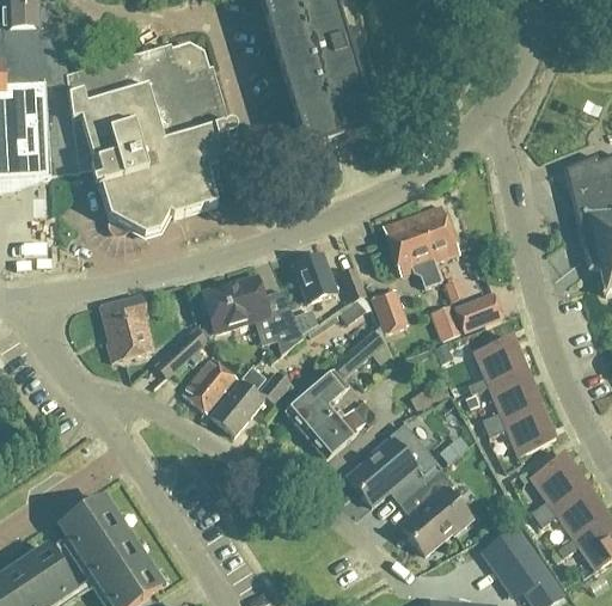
[(0,0),(0,178),(50,176),(50,175),(74,172),(79,171),(66,75),(56,1),(37,2),(37,0),(0,0)]
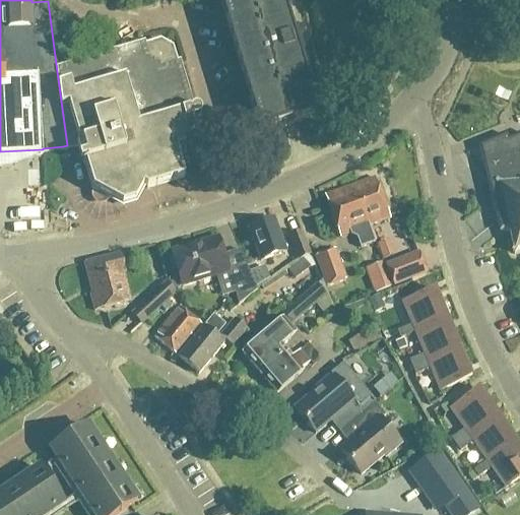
[(303,116),(319,111),(316,101),(284,0),(221,0),(260,128),(282,122),(293,119),(303,116)]
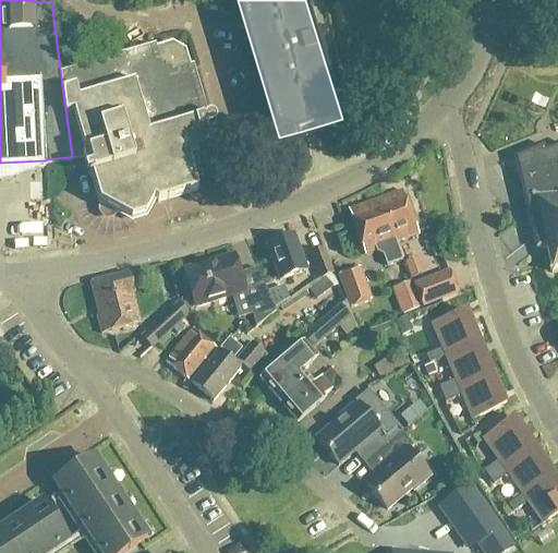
[(216,35),(231,37),(234,15),(219,13),(216,35)]
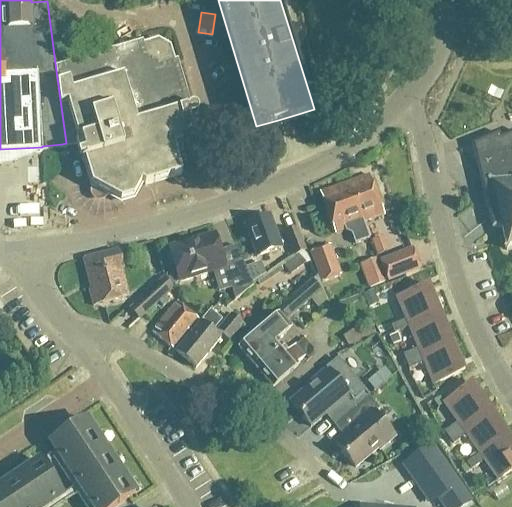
[(55,63),(66,143),(77,142),(81,157),(84,156),(92,181),(121,197),(134,193),(141,179),(145,181),(182,170),(174,143),(183,141),(192,124),(189,115),(194,113),(195,113),(196,112),(197,112),(197,111),(198,110),(198,109),(198,108),(198,107),(197,105),(197,104),(196,104),(194,103),(193,103),(192,102),(191,103),(177,56),(174,57),(170,43),(158,36),(143,41),(142,37),(55,63)]
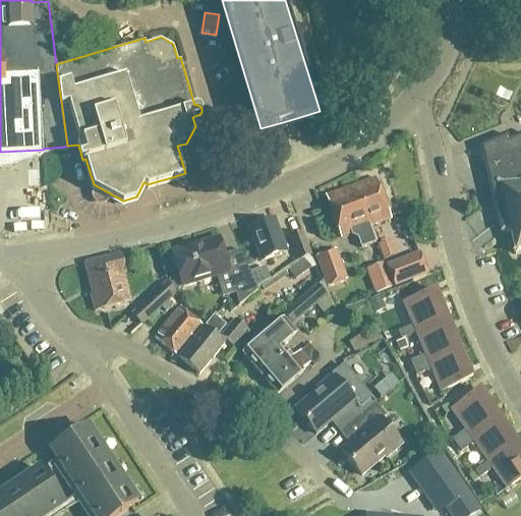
[(504,218),(506,227),(516,228),(520,245),(518,248),(520,250),(520,248),(520,132),(514,136),(512,131),(484,142),(504,218)]
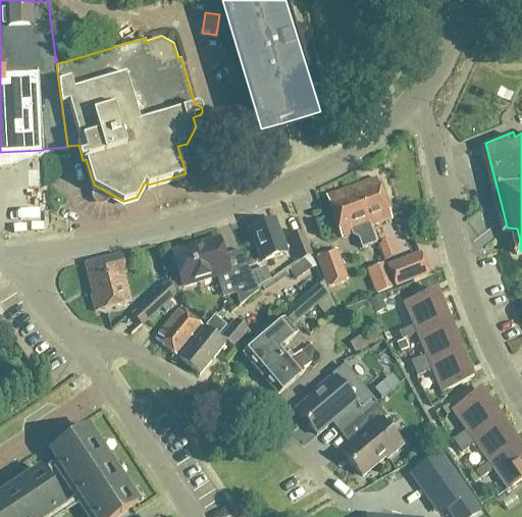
[(350,199),(356,197),(357,199),(361,197),(370,223),(371,223),(393,215),(377,174),(345,187),(350,199)]
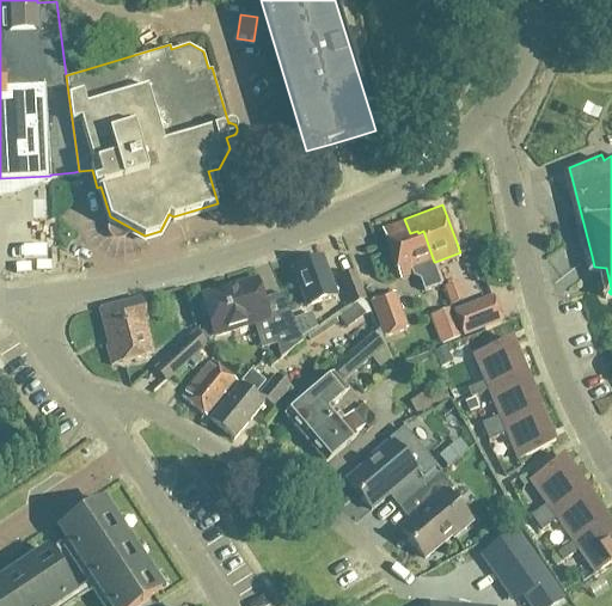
[(423,231),(418,233),(417,231),(410,233),(404,219),(383,226),(401,275),(412,270),(414,273),(421,276),(426,287),(442,281),(435,262),(434,262),(423,231)]
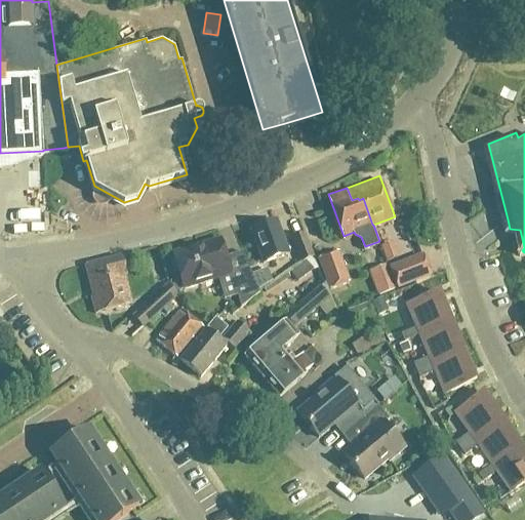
[(289,250),(277,216),(251,227),(263,260),(289,250)]
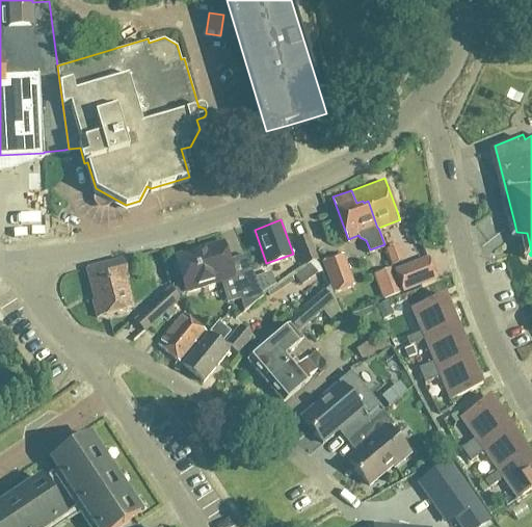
[(306,263),(309,261),(311,261),(319,258),(309,232),(294,238),(306,263)]
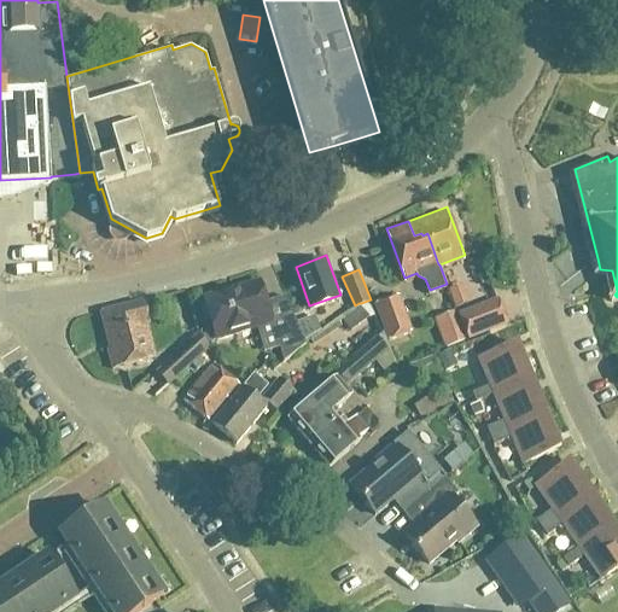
[(460,299),(472,293),(464,277),(453,283),(460,299)]
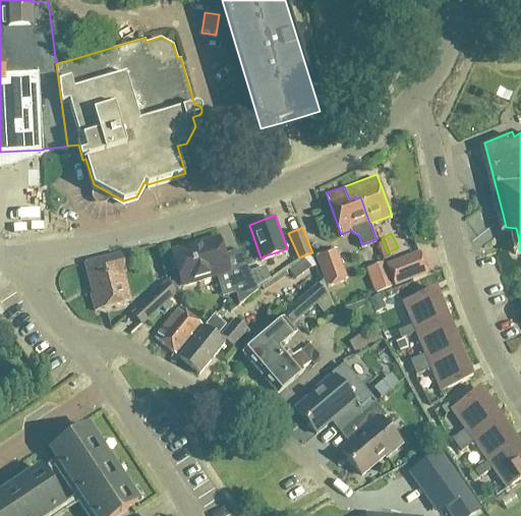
[(177,267),(179,276),(167,279),(176,289),(182,284),(217,273),(223,294),(235,290),(239,301),(257,287),(247,263),(229,270),(219,234),(171,248),(172,251),(169,254),(172,266),(177,267)]
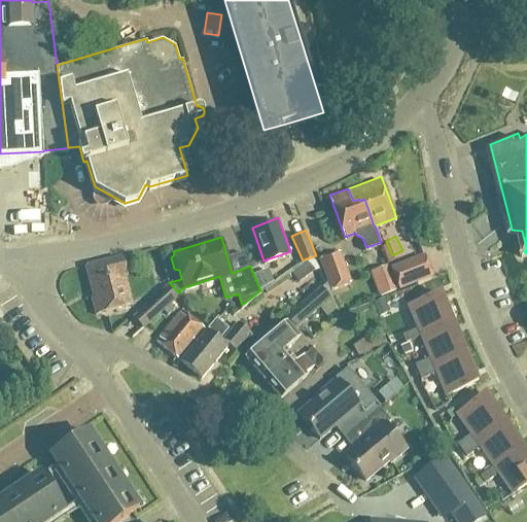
[(340,249),(321,256),(332,288),(352,281),(340,249)]
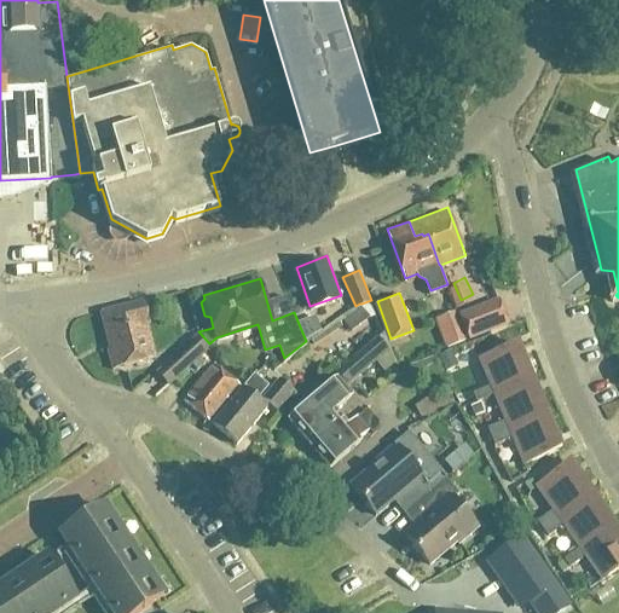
[(508,321),(498,298),(461,313),(469,335),(508,321)]
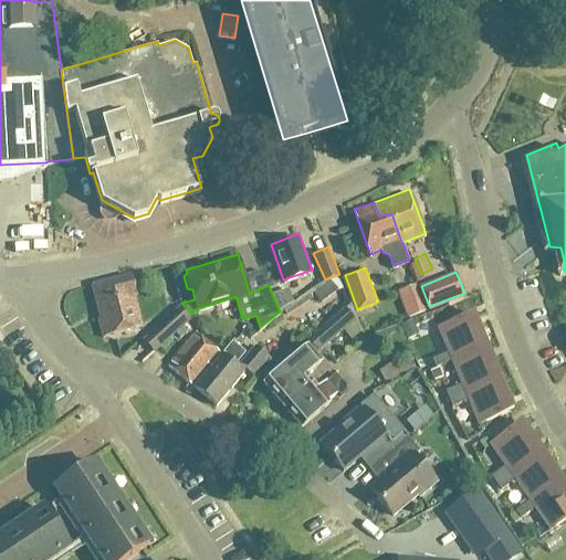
[(93,283),(101,315),(97,316),(103,334),(142,325),(134,296),(136,295),(129,273),(93,283)]
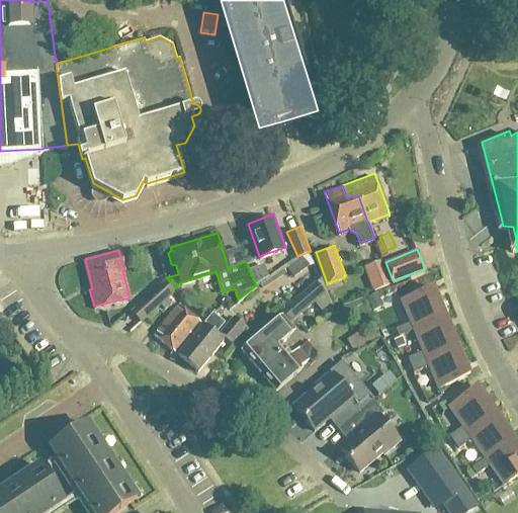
[(310,262),(303,254),(300,254),(287,265),(293,274),(310,262)]
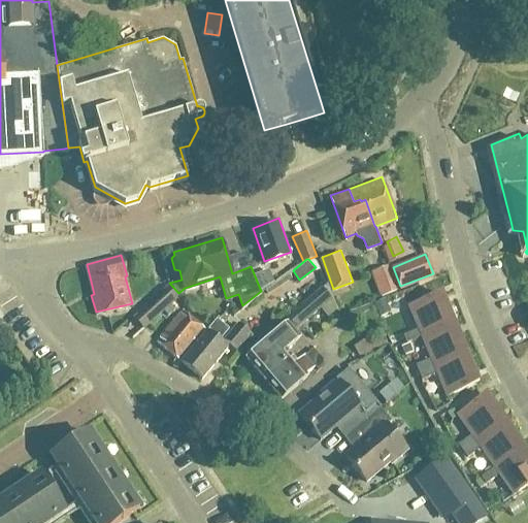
[(392,275),(375,282),(381,294),(397,288),(392,275)]
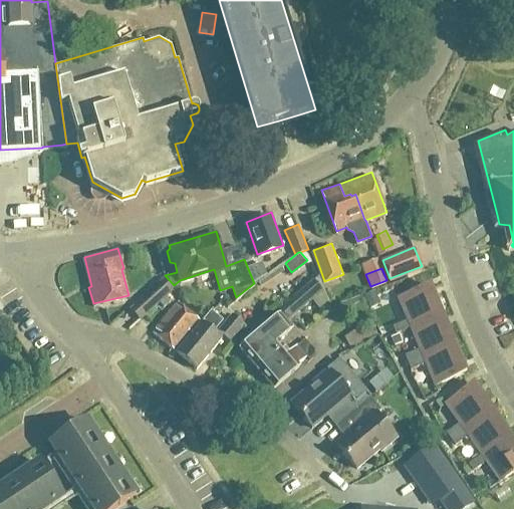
[(165,293),(174,285),(165,275),(131,306),(140,316),(159,299),(164,304),(170,297),(165,293)]
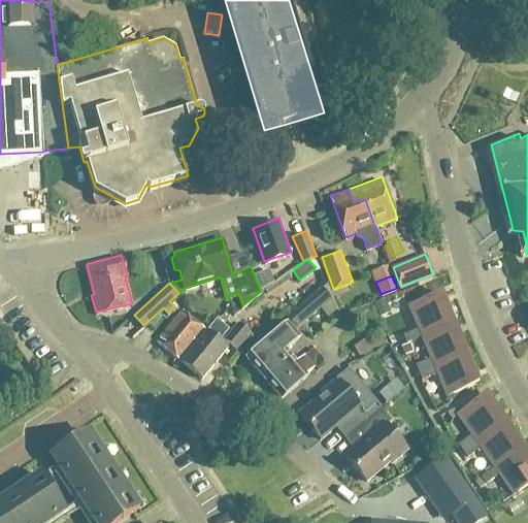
[(285,315),(296,326),(331,295),(321,284),(285,315)]
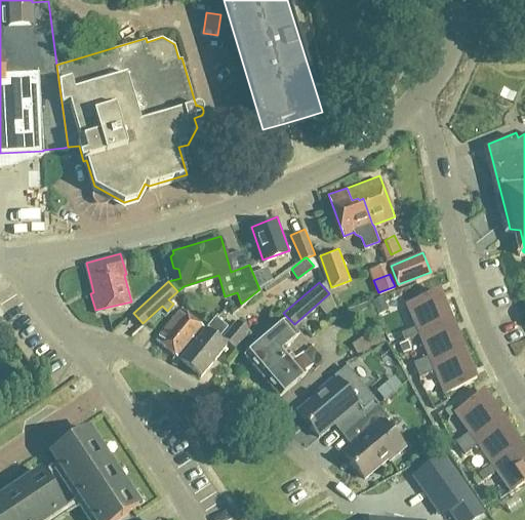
[(419,331),(451,318),(439,288),(406,302),(416,324),(401,331),(404,338),(419,331)]
